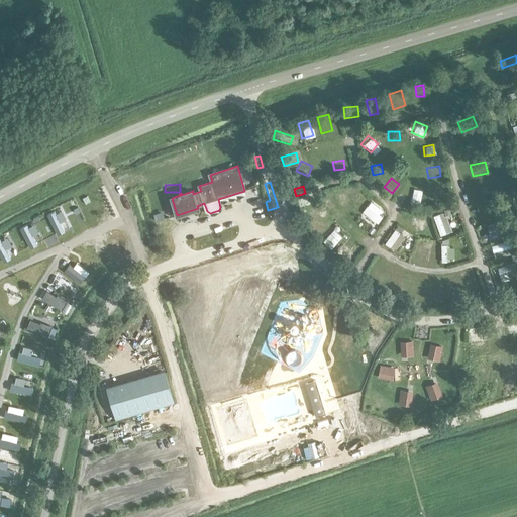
[(440,186),(428,191),(434,203),(446,197),(440,186)]
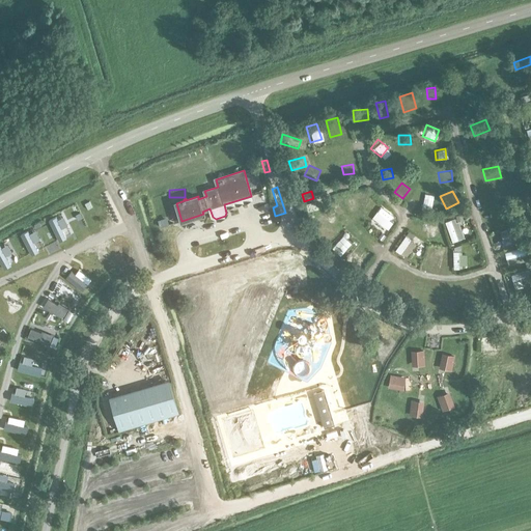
[(343,206),(352,204),(348,194),(340,196),(343,206)]
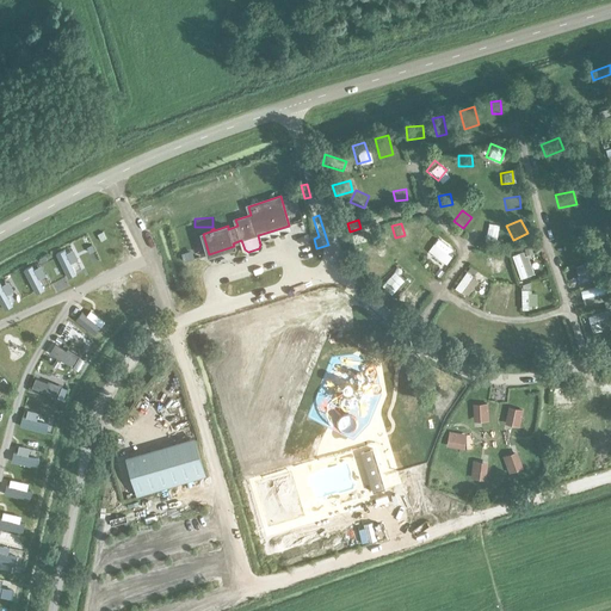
[(485,240),(495,240),(495,228),(485,229),(485,240)]
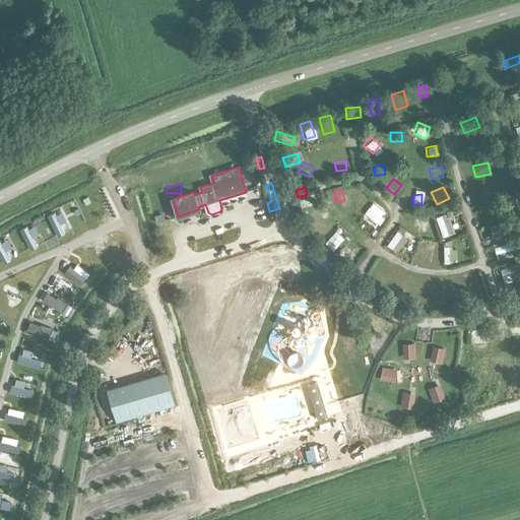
[(356,195),(349,203),(356,209),(364,200),(356,195)]
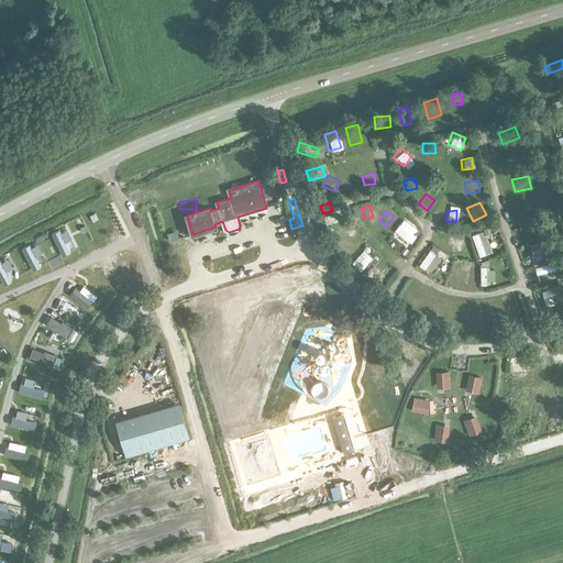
[(361,225),(344,212),(338,221),(354,234),(361,225)]
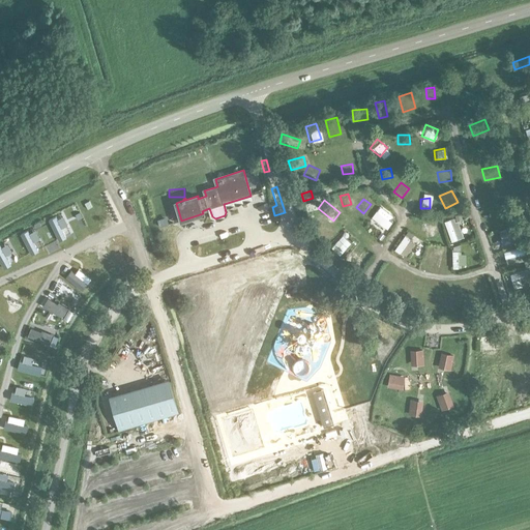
[(383,221),(388,215),(380,207),(375,212),(383,221)]
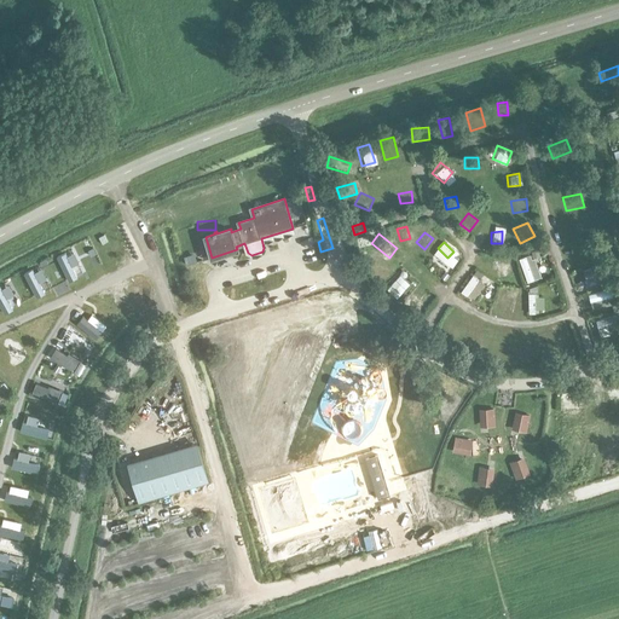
[(574,258),(597,256),(596,243),(573,246),(574,258)]
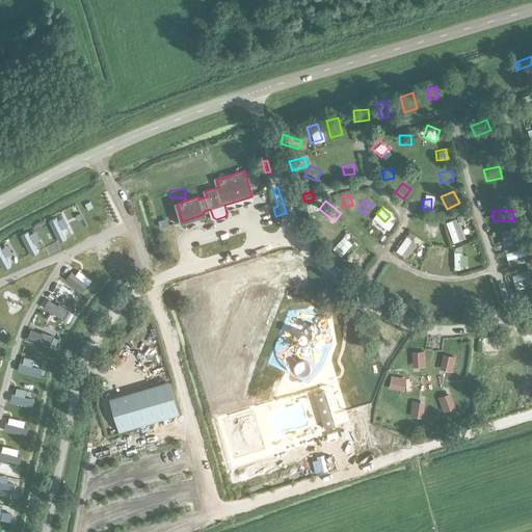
[(50,221),(60,242),(68,238),(56,217),(50,221)]
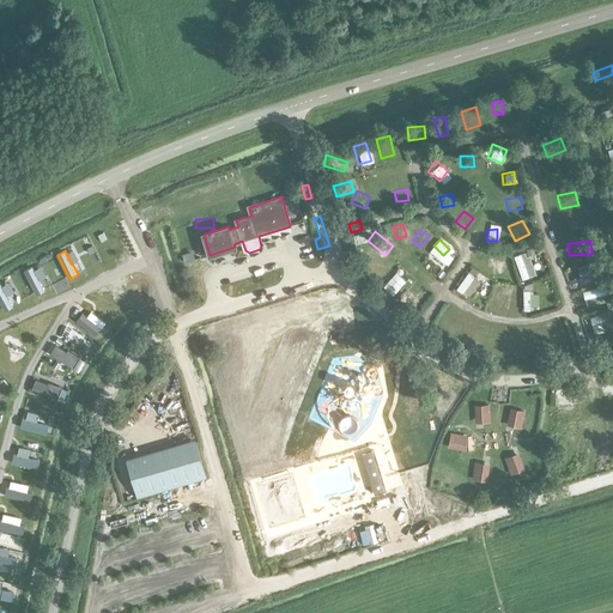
[(520,279),(527,277),(520,253),(511,255),(520,279)]
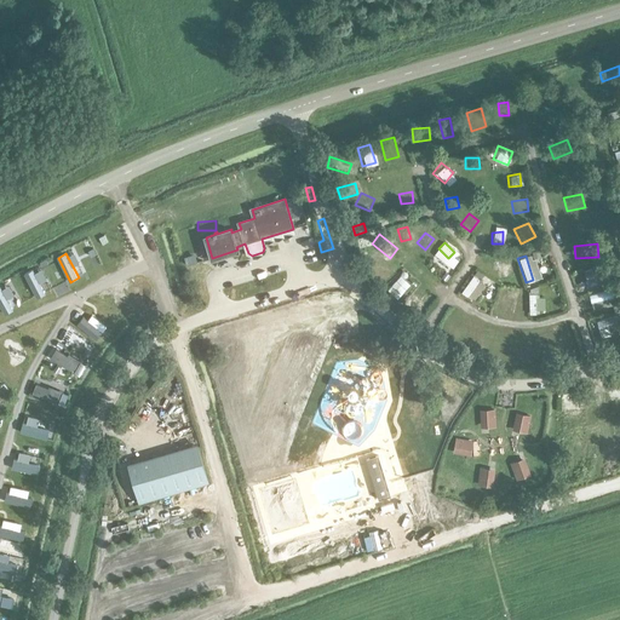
[(374,279),(392,275),(389,262),(371,267),(374,279)]
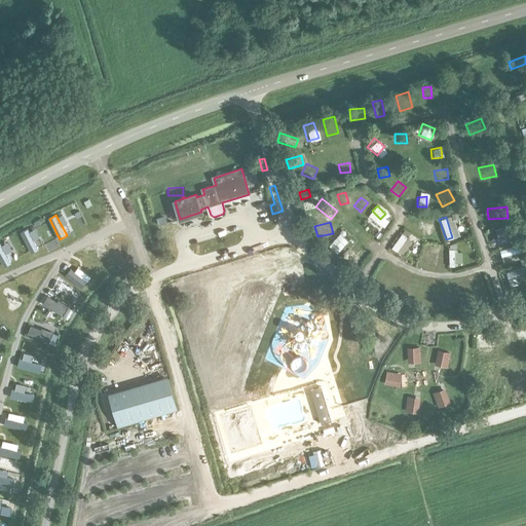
[(512,235),(509,224),(494,228),(497,239),(512,235)]
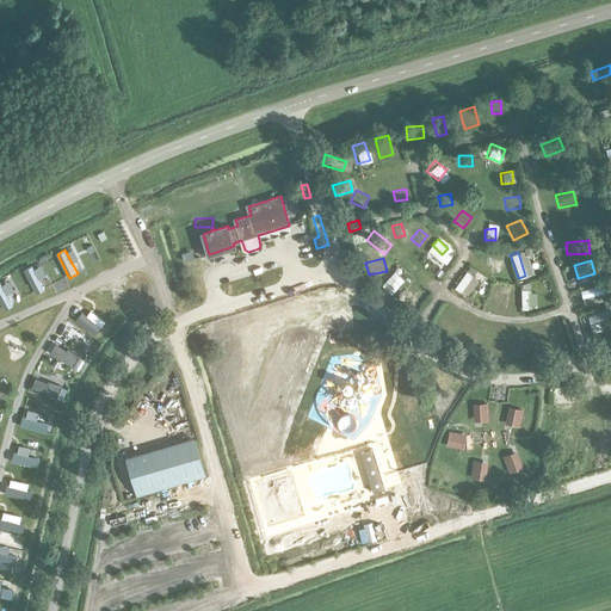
[(24,270),(36,294),(44,290),(32,265),(24,270)]
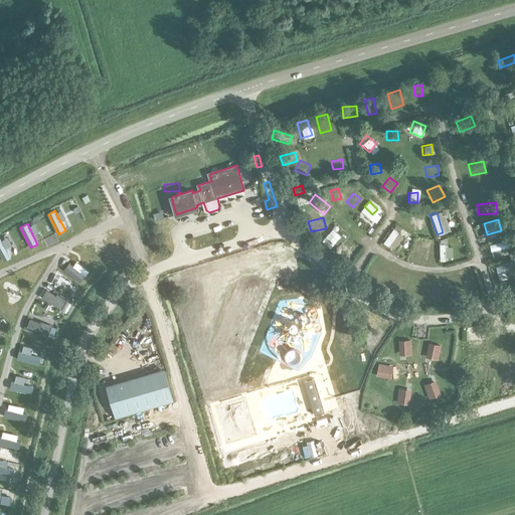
[(380,241),(385,245),(396,231),(391,227),(380,241)]
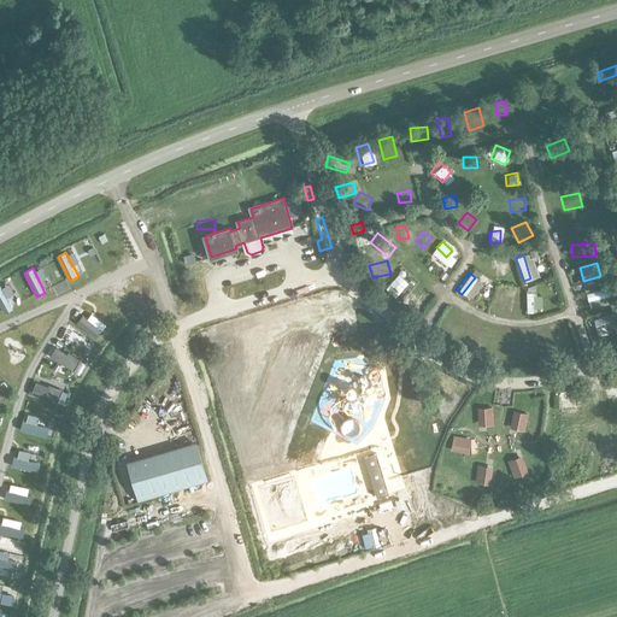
[(391,293),(403,278),(398,275),(392,280),(389,278),(382,286),(391,293)]
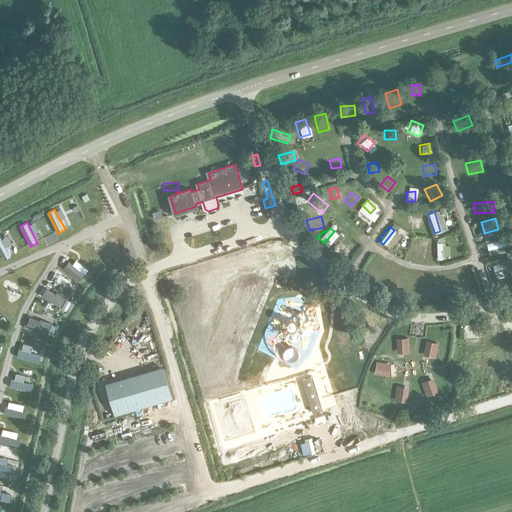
[(386,243),(391,245),(398,233),(393,231),(386,243)]
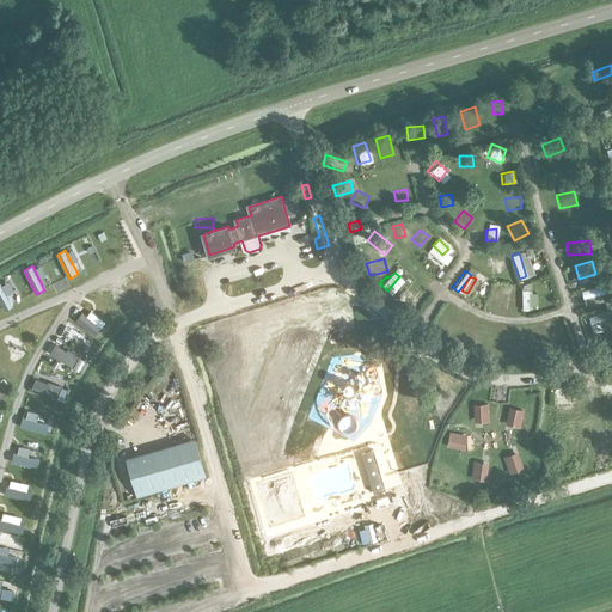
[(0,301),(4,311),(12,307),(0,282),(0,301)]
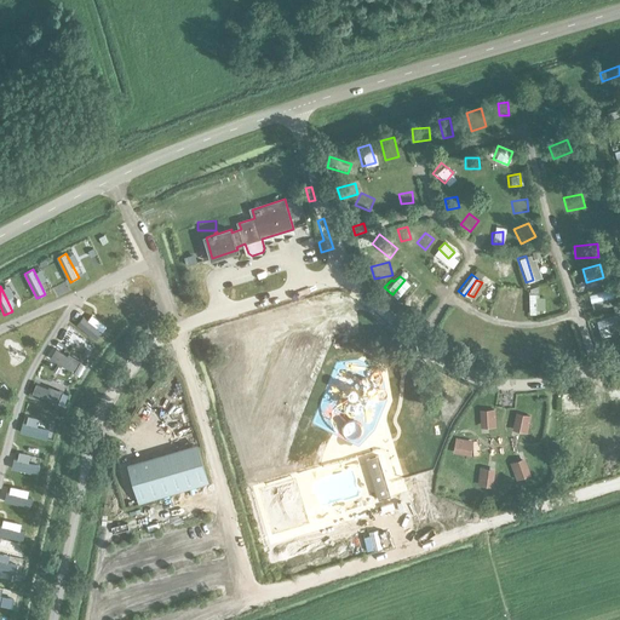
[(493,309),(510,315),(514,304),(511,303),(515,292),(499,287),(493,309)]
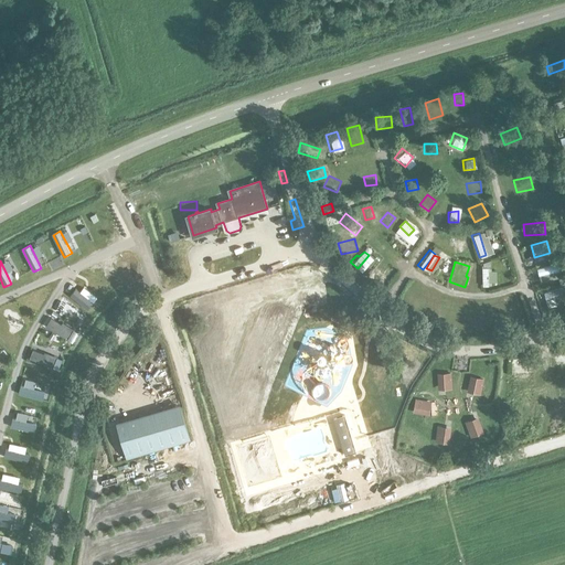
[(382,264),(369,278),(376,285),(388,270),(382,264)]
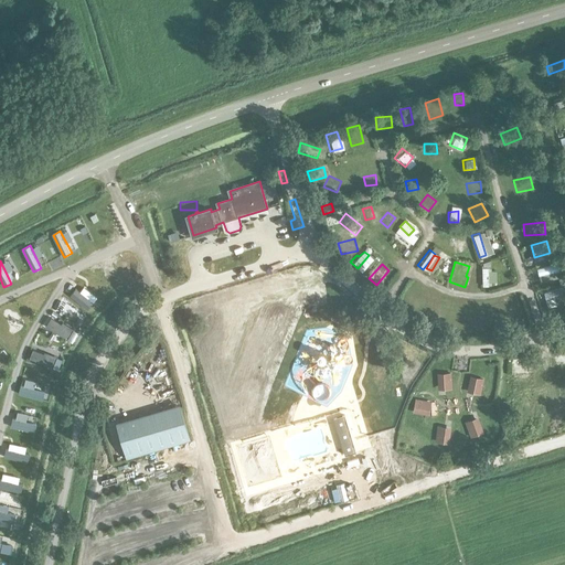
[(427,297),(419,291),(420,291),(411,285),(400,301),(406,306),(412,296),(423,304),(427,297)]
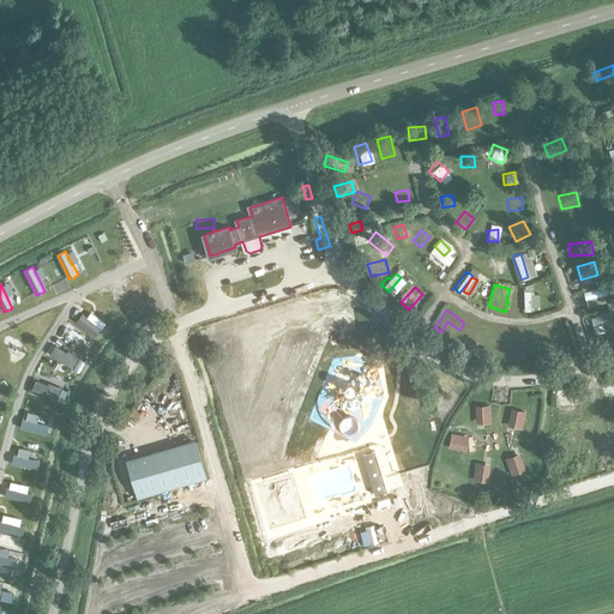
[(612,309),(593,313),(594,320),(613,317),(612,309)]
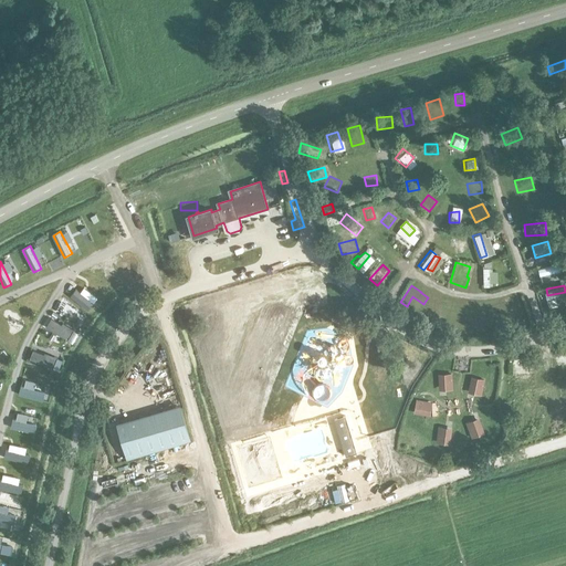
[(76,289),(71,296),(87,310),(93,303),(76,289)]
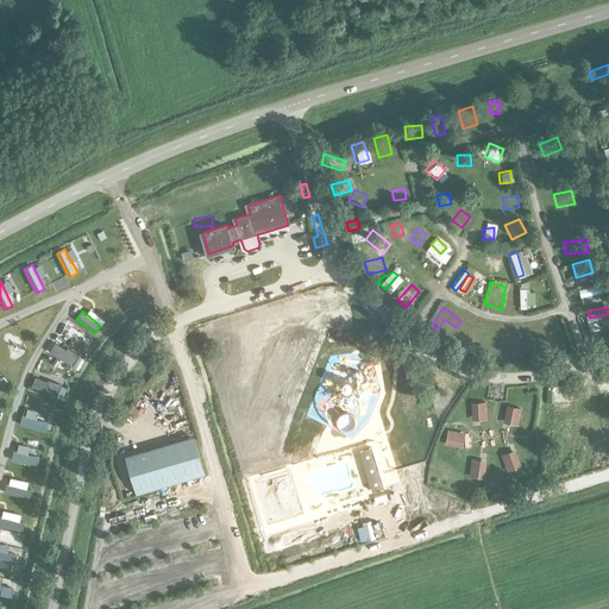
[(562,322),(550,326),(554,349),(567,345),(562,322)]
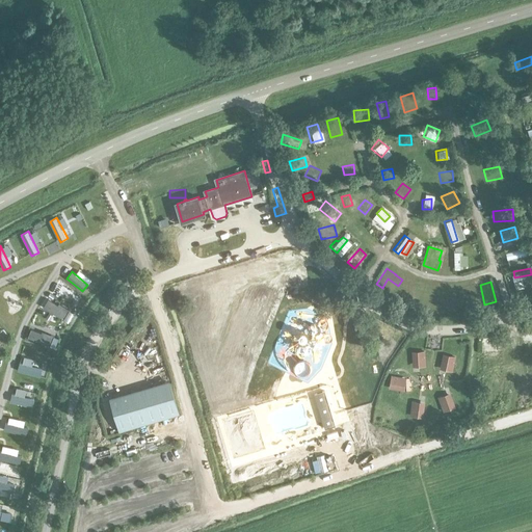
[(512,296),(519,294),(516,286),(510,287),(512,296)]
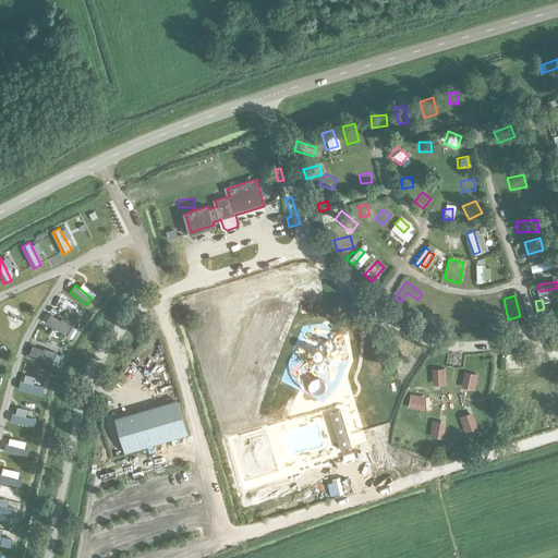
[(402,301),(400,305),(412,313),(414,308),(402,301)]
